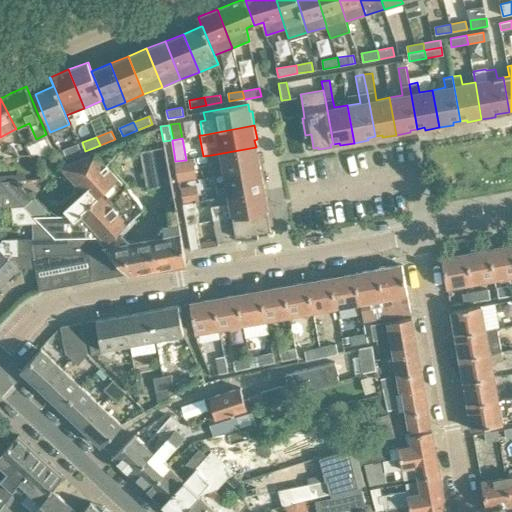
[(66,158),(81,152),(78,144),(63,150),(66,158)]
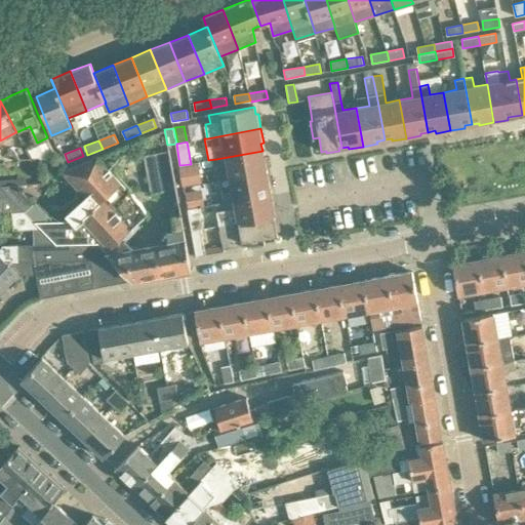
[(12,150),(2,156),(6,162),(19,161),(12,150)]
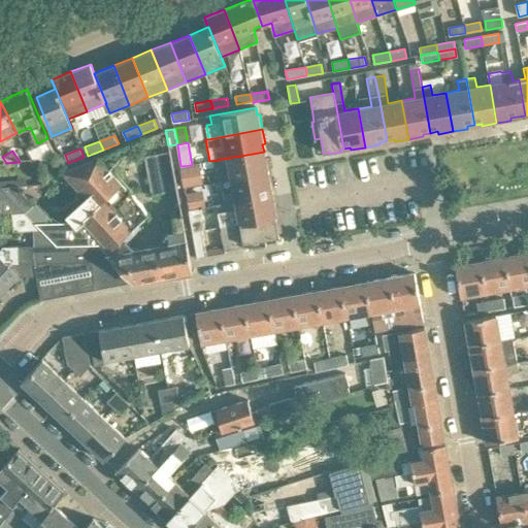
[(265,159),(264,152),(218,160),(220,168),(229,166),(232,179),(270,173),(267,159),(265,159)]
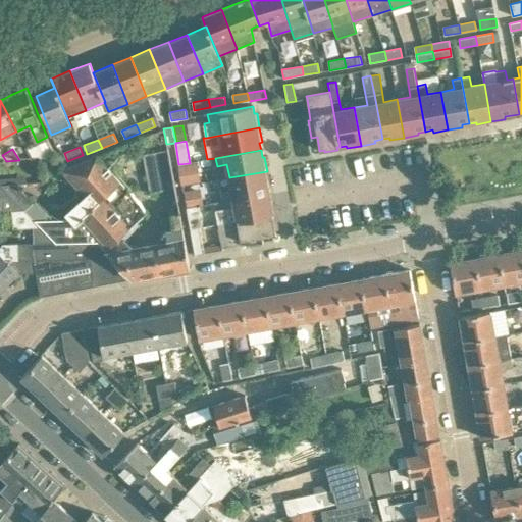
[(57,243),(96,241),(111,257),(132,278),(191,268),(191,266),(190,267),(179,211),(170,213),(173,229),(161,231),(160,242),(131,247),(121,237),(147,212),(140,202),(97,155),(67,167),(60,169),(84,195),(66,210),(76,220),(37,221),(41,225),(57,243)]
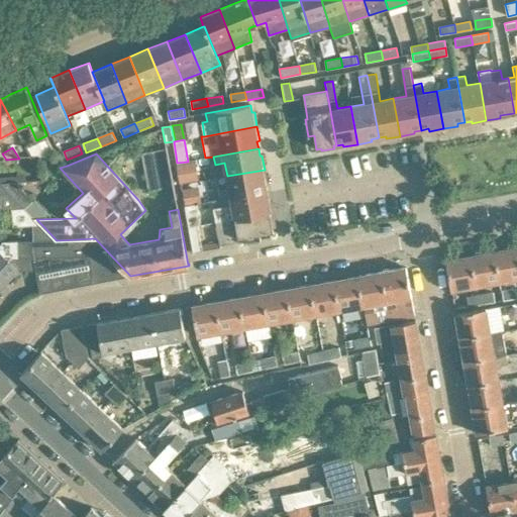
[(188,162),(177,163),(181,185),(195,182),(191,161),(188,162)]
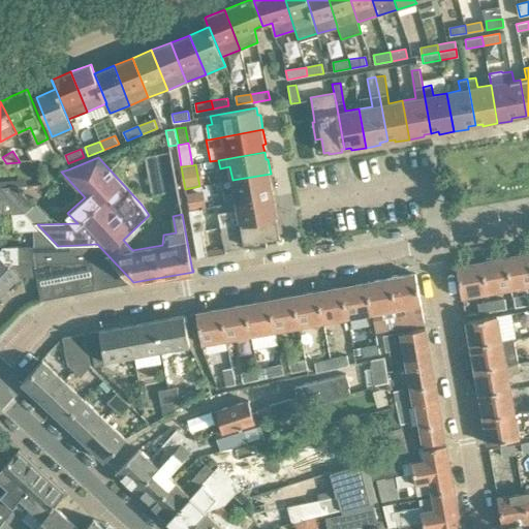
[(225,195),(226,204),(272,195),(271,188),(273,188),(271,174),(232,180),(235,193),(225,195)]
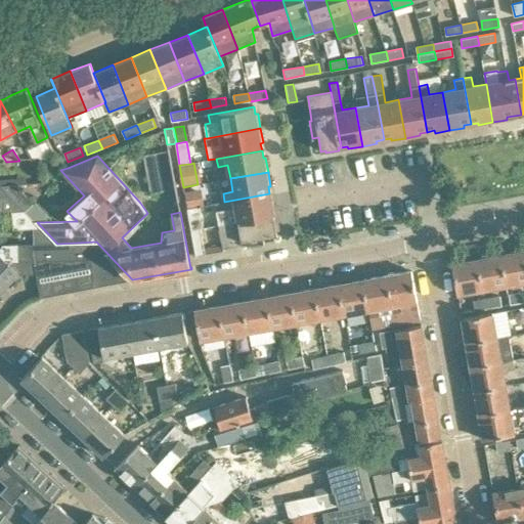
[(0,185),(0,195),(10,195),(0,186),(0,185)]
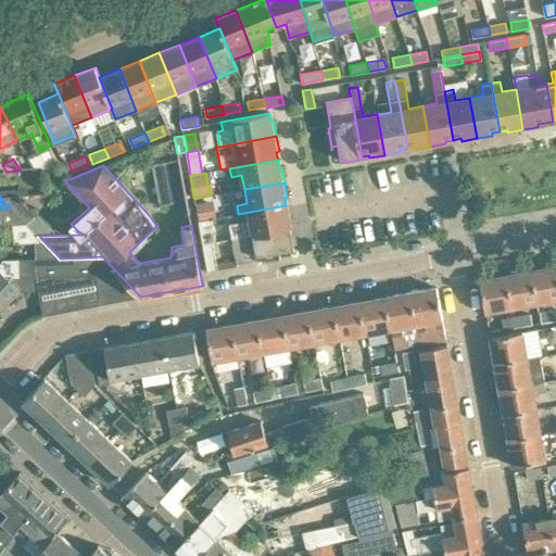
[(17,197),(0,198),(11,207),(27,224),(36,215),(17,197)]
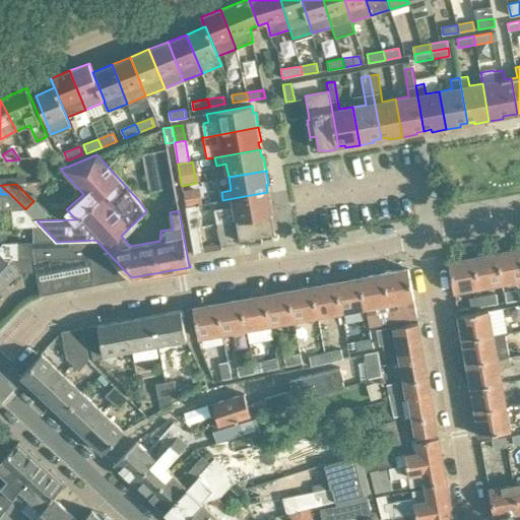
[(194,189),(183,191),(186,207),(197,205),(194,189)]
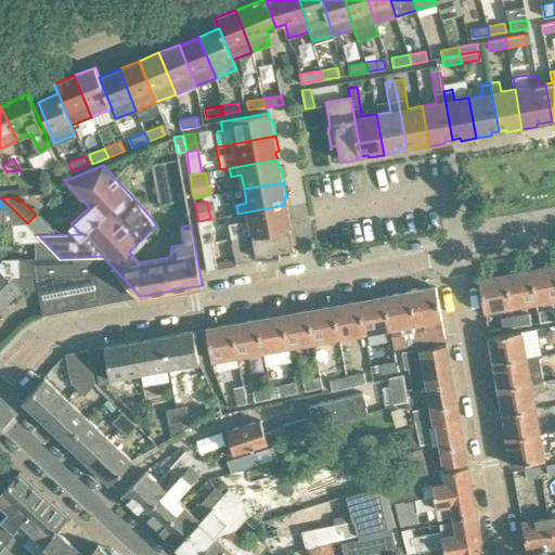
[(229,223),(232,239),(293,228),(289,213),(287,213),(285,205),(237,214),(240,221),(229,223)]
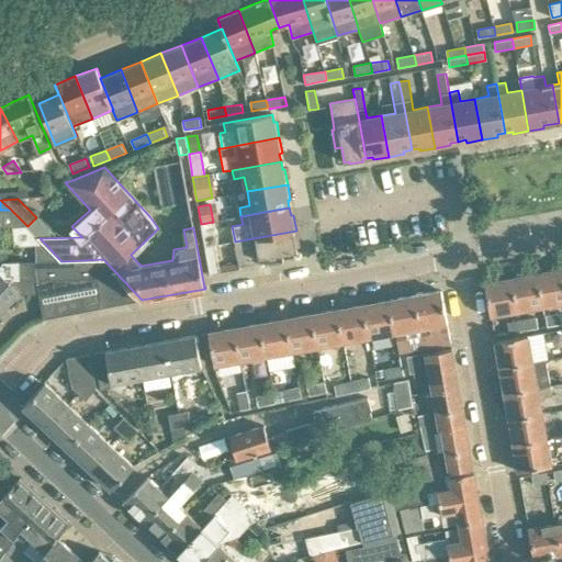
[(11,210),(0,210),(0,227),(13,227),(27,227),(27,226),(11,210)]
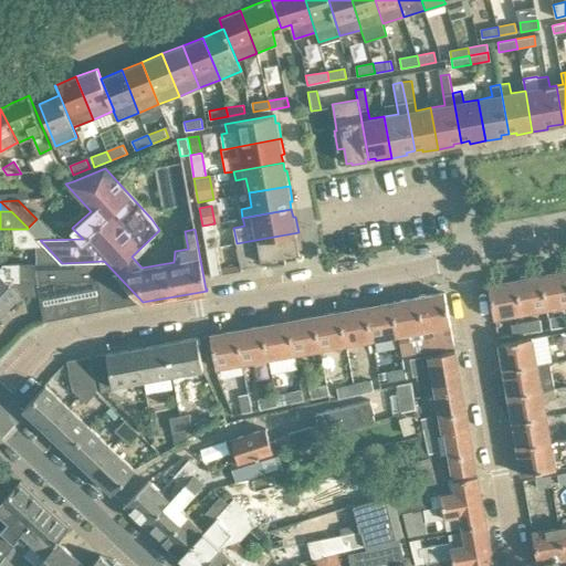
[(215,223),(202,226),(206,249),(216,247),(220,247),(216,222),(215,223)]
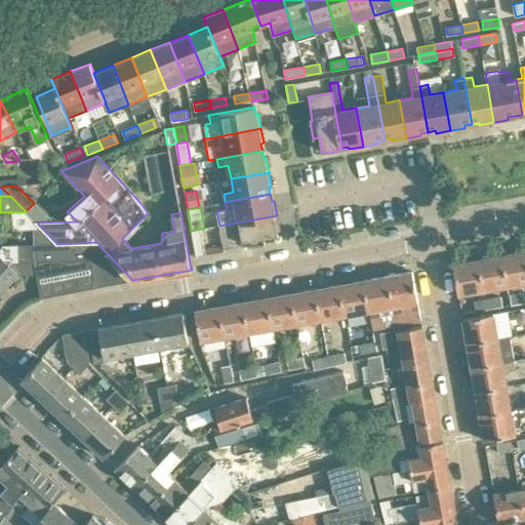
[(26,212),(12,212),(12,229),(33,228),(41,227),(37,223),(26,212)]
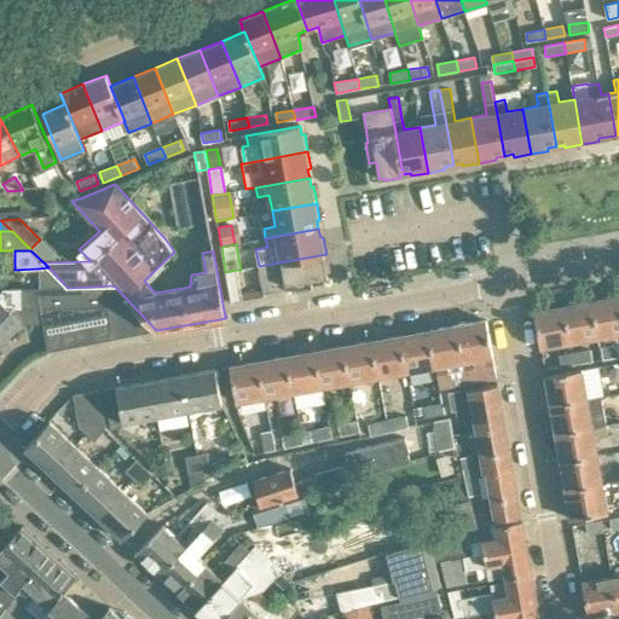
[(264,291),(264,293),(291,288),(293,291),(312,288),(311,281),(328,277),(327,272),(329,271),(327,254),(259,266),(264,291)]
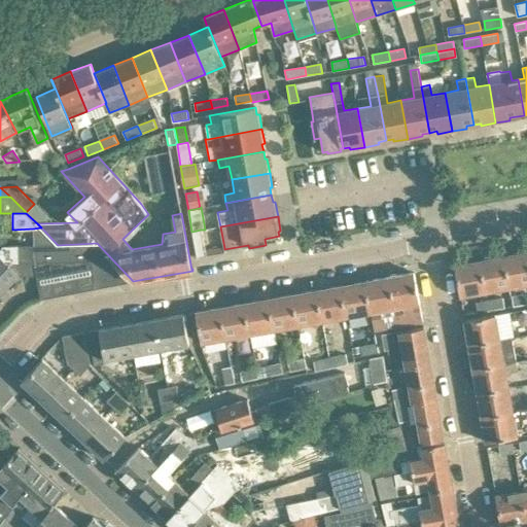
[(41,227),(33,229),(34,246),(58,245),(41,227)]
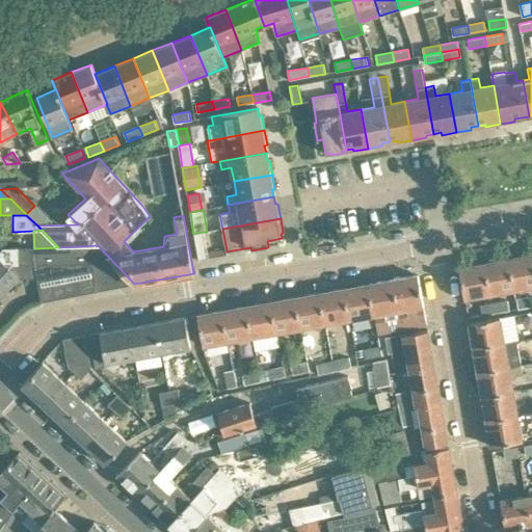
[(193,234),(196,250),(198,260),(208,258),(203,232),(193,234)]
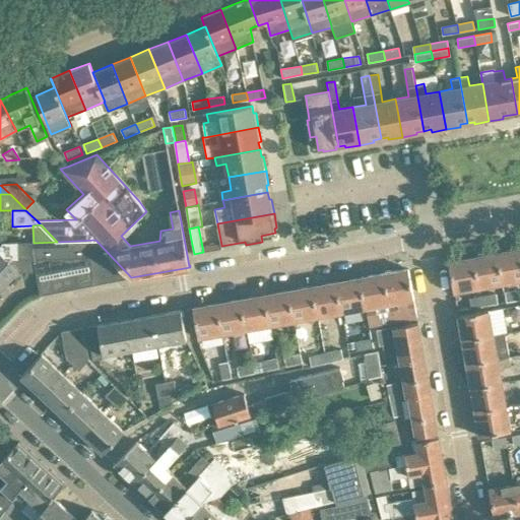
[(12,259),(9,262),(18,272),(36,271),(40,295),(47,294),(92,285),(87,257),(111,256),(95,240),(57,242),(34,243),(30,243),(18,243),(19,259),(12,259)]
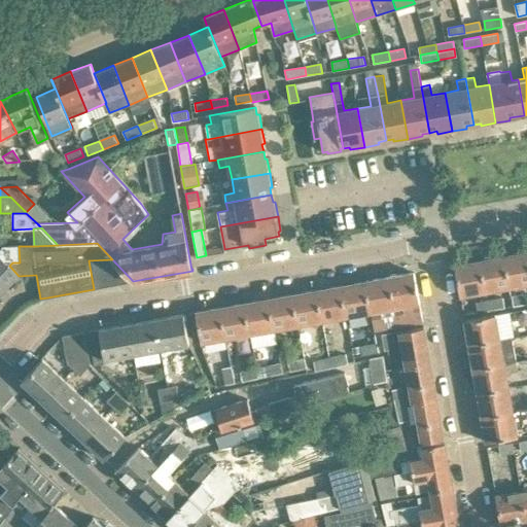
[(526,272),(523,252),(500,256),(506,287),(526,283),(526,272)]
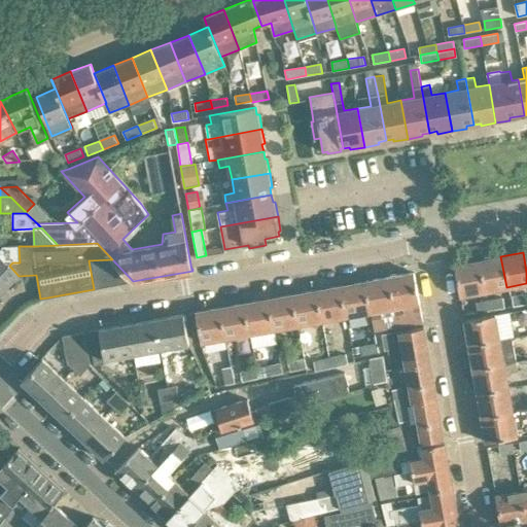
[(0,274),(9,266),(0,256),(0,274)]
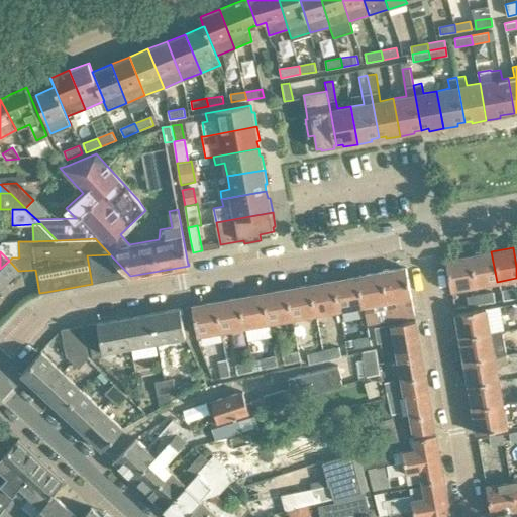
[(491,251),(469,255),(474,286),(497,282),(491,251)]
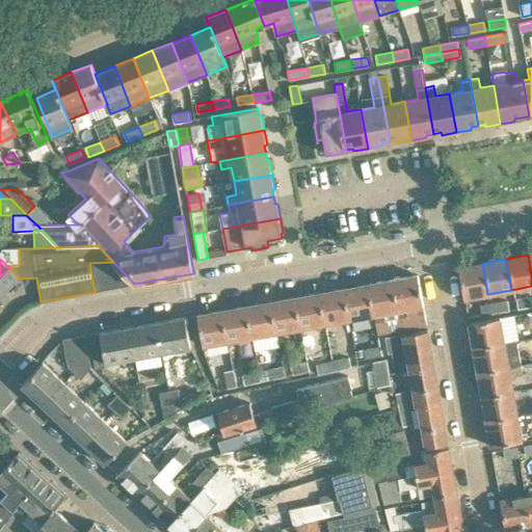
[(113,262),(89,263),(95,292),(134,284),(113,262)]
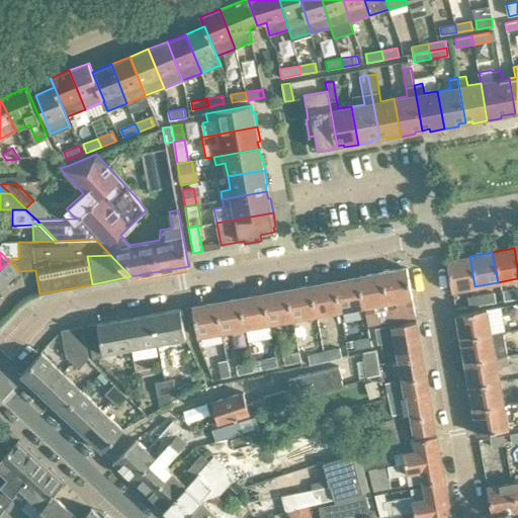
[(446,260),(452,290),(475,286),(469,256),(446,260)]
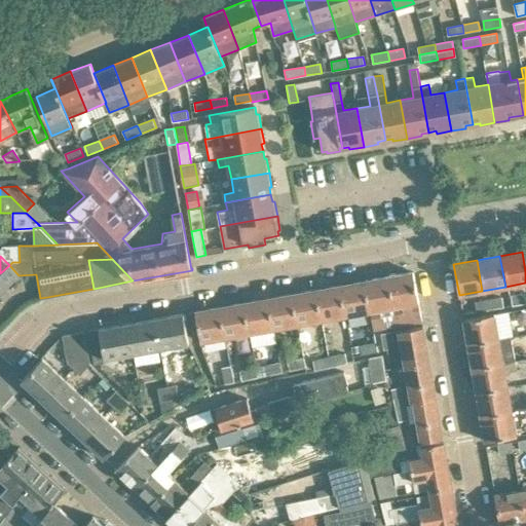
[(9,265),(0,273),(0,294),(19,275),(9,265)]
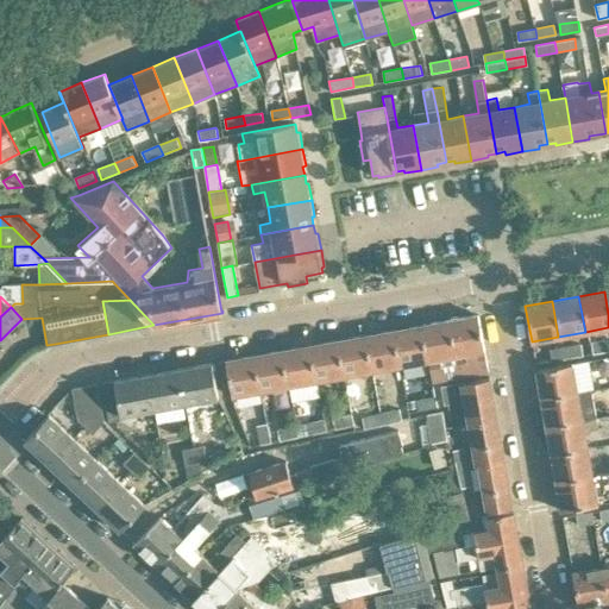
[(478,314),(422,325),(428,360),(432,382),(489,371),(478,314)]
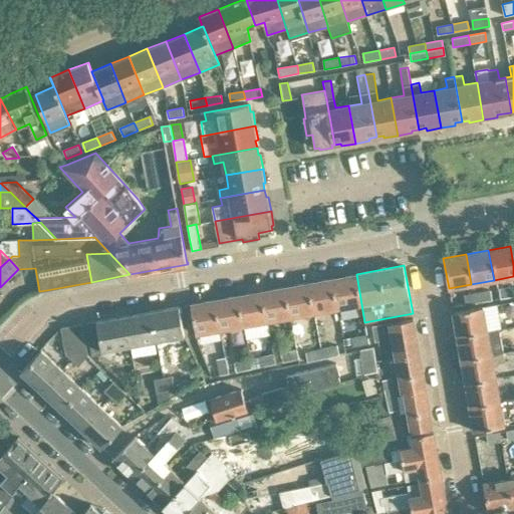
[(356,274),(332,278),(338,308),(361,304),(356,274)]
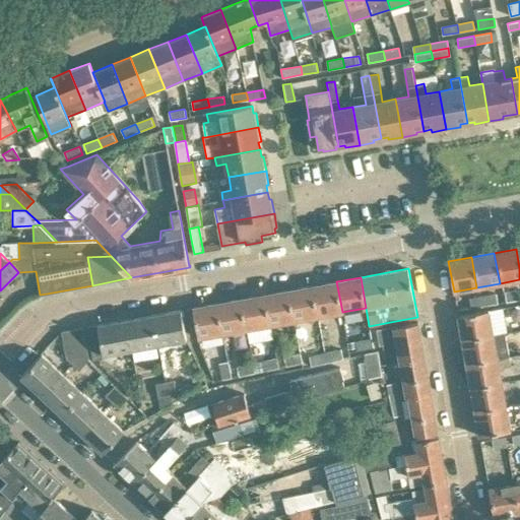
[(336,281),(313,286),(318,317),(342,312),(336,281)]
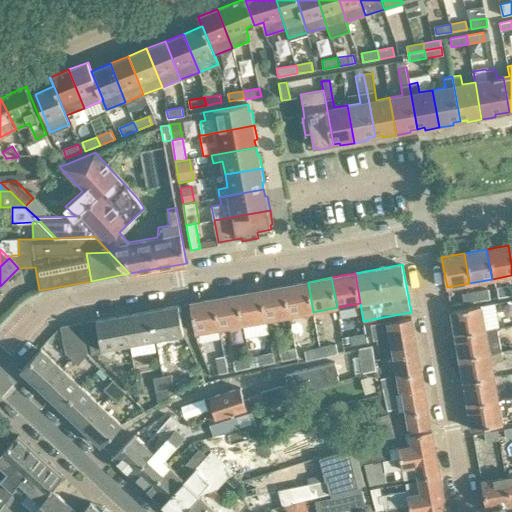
[(308,282),(284,286),(290,316),(313,312),(308,282)]
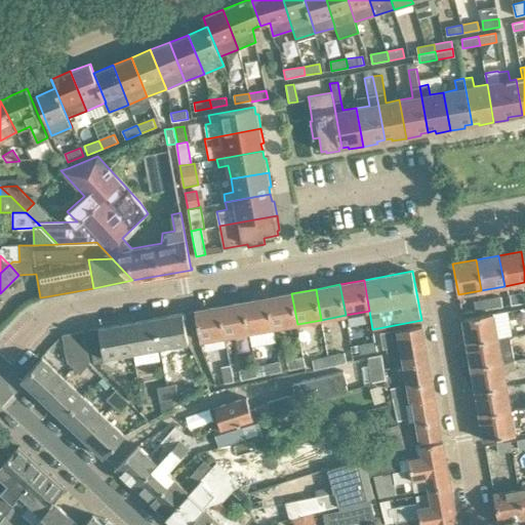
[(524,292),(510,296),(511,305),(524,303),(524,292)]
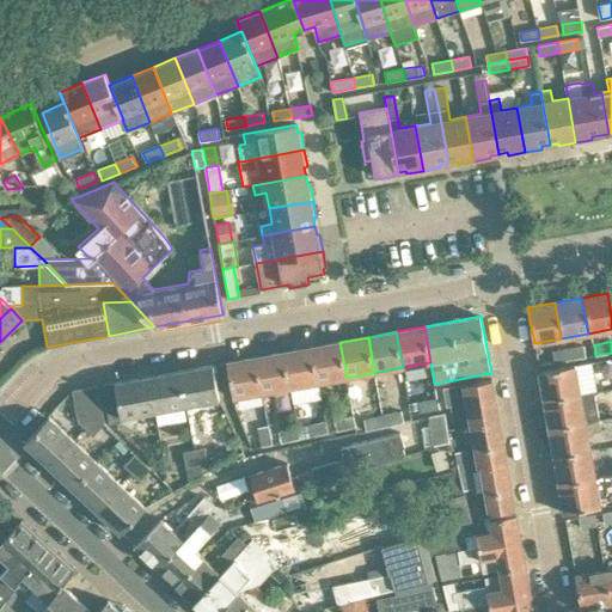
[(340,342),(312,347),(318,383),(347,378),(340,342)]
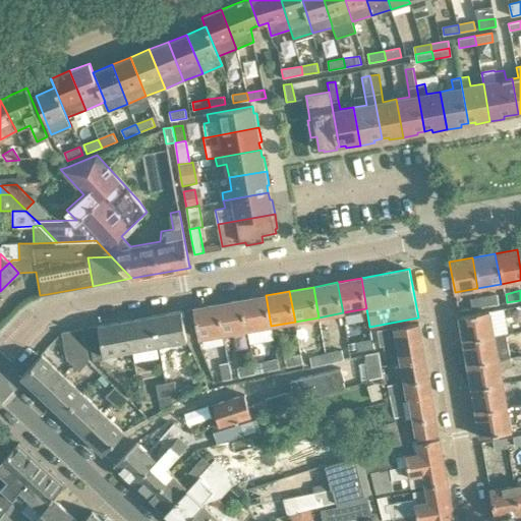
[(266,295),(241,299),(246,330),(249,344),(273,339),(271,326),(266,295)]
